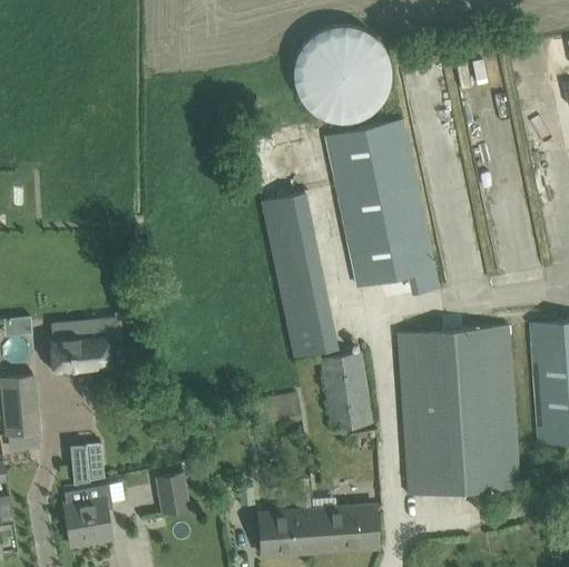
[(296,67),(295,74),(295,81),(296,87),(298,94),(301,99),(303,103),(304,105),(308,109),(313,114),(317,117),(323,119),(329,123),(336,124),(343,125),(347,124),(354,123),(361,120),(366,118),(371,116),(374,113),(379,109),(382,104),(385,99),(388,94),(389,89),(390,84),(391,78),(391,72),(390,66),(388,60),(385,54),(383,51),(382,48),(378,44),(374,40),(370,37),(365,35),(362,32),(356,31),(351,29),(343,29),(336,29),(329,31),(323,33),(316,37),(311,41),(305,47),(302,52),(298,60),(296,67)]
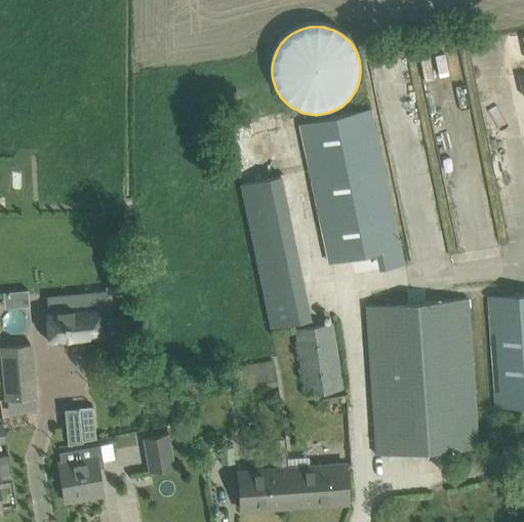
[(299,128),(329,266),(376,256),(380,274),(405,268),(371,113),(367,114),(365,107),(304,120),(306,127),(299,128)]
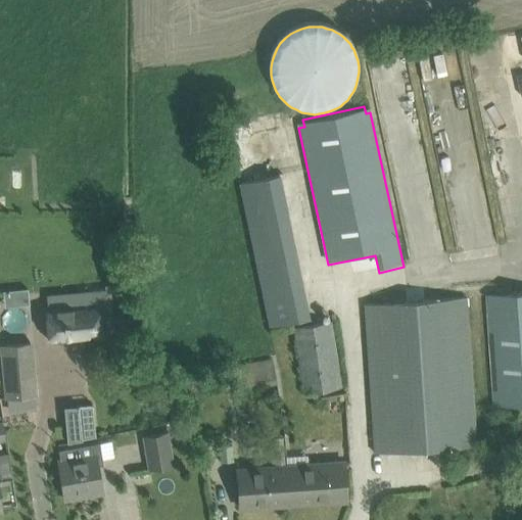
[(281,177),(240,185),(270,330),(311,322),(281,177)]
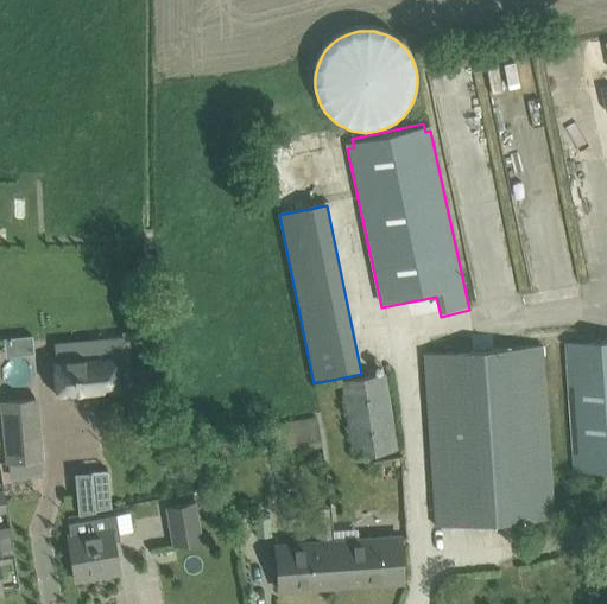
[(575,476),(606,474),(606,343),(567,347),(575,476)]
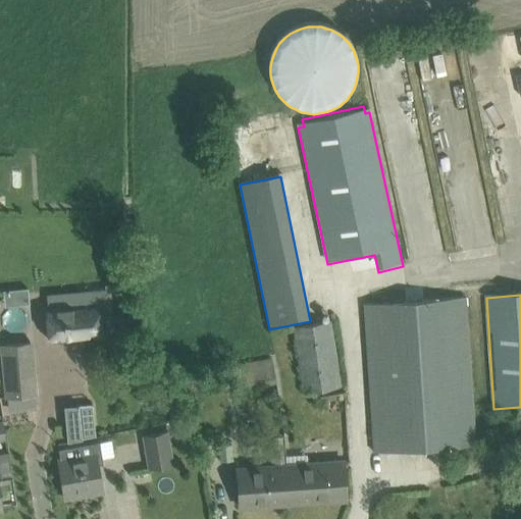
[(72,310),(47,312),(50,344),(101,339),(101,335),(115,334),(113,313),(99,314),(97,299),(71,301),(72,310)]
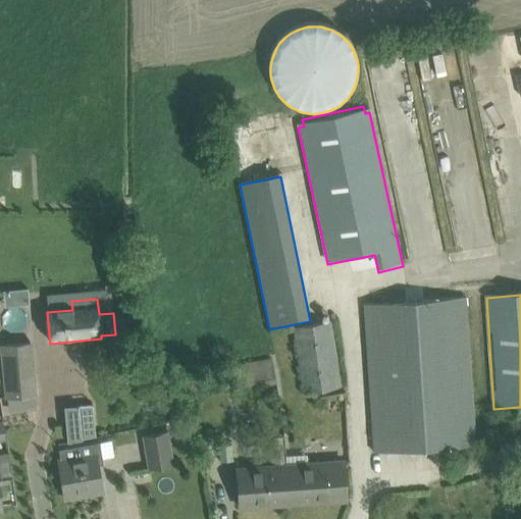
[(364,306),(365,317),(374,455),(476,448),(466,299),(364,306)]
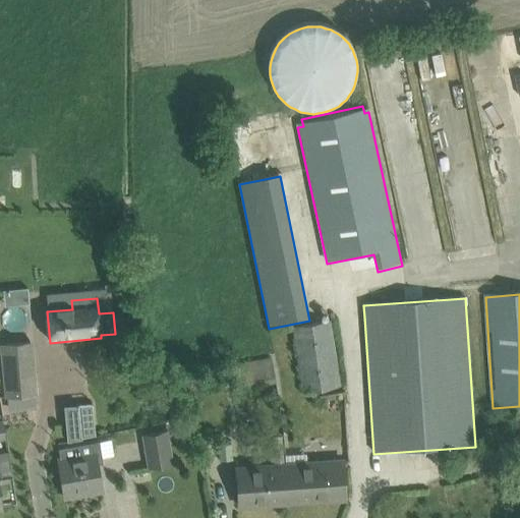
[(330,323),(293,329),(304,394),(341,388),(330,323)]
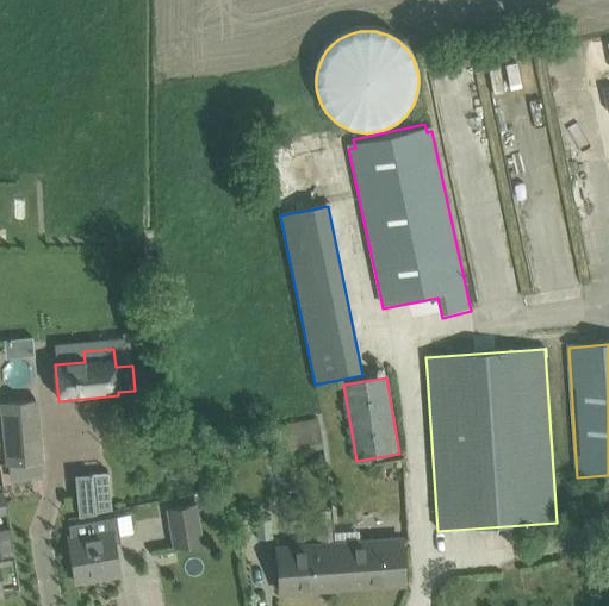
[(37,404),(4,406),(10,467),(42,464),(37,404)]
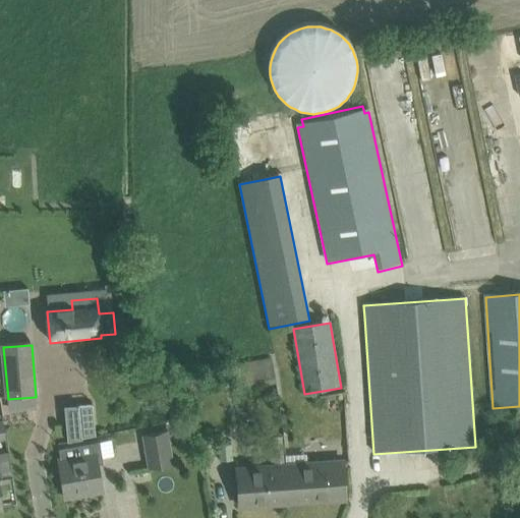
[(117,369),(129,363),(125,354),(112,359),(117,369)]
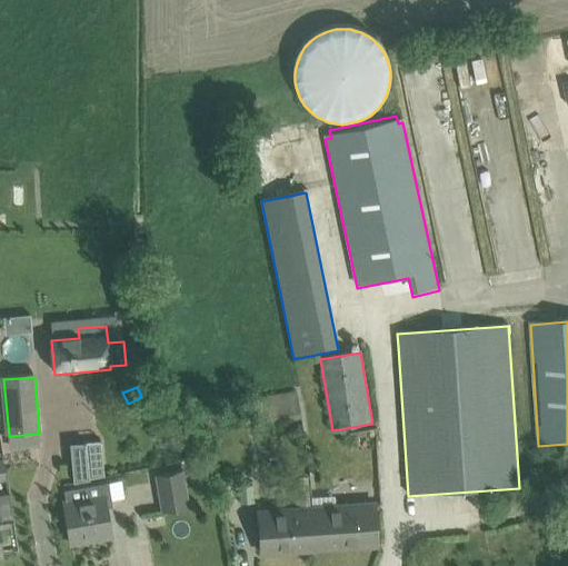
[(290,401),(257,407),(260,428),(294,423),(290,401)]
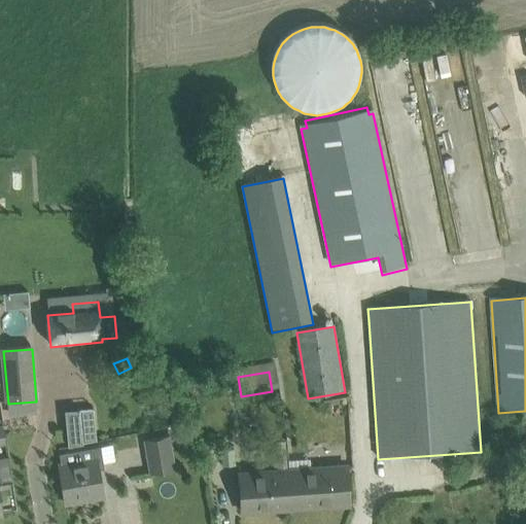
[(73,444),(98,443),(97,410),(72,410),(73,444)]
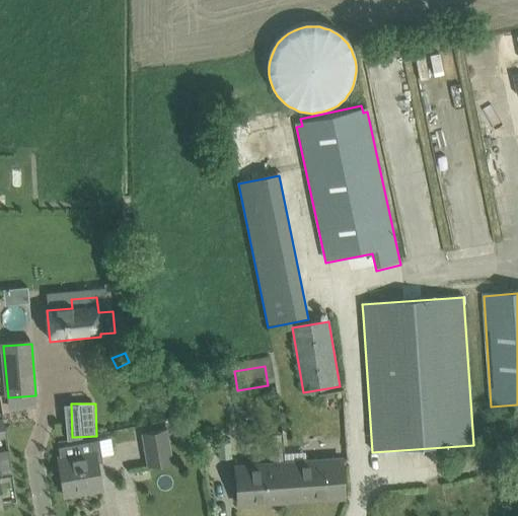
[(170,466),(165,433),(144,436),(149,469),(170,466)]
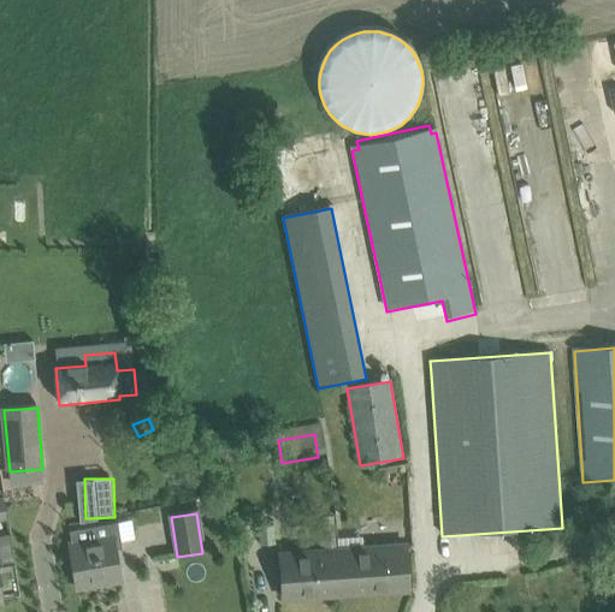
[(335,517),(318,518),(320,535),(336,534),(335,517)]
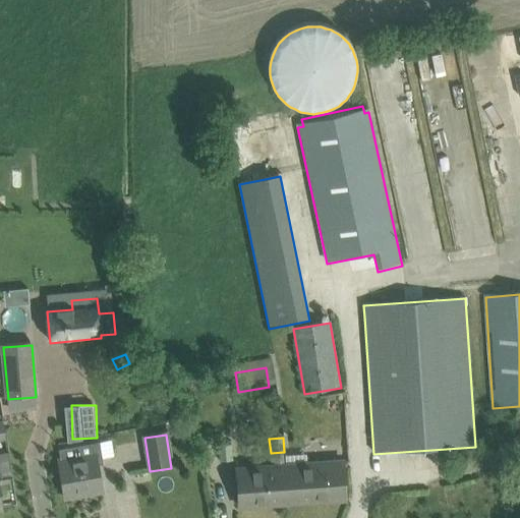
[(103,460),(116,458),(113,441),(100,444),(59,451),(61,461),(59,462),(66,501),(103,494),(98,467),(104,466),(103,460)]
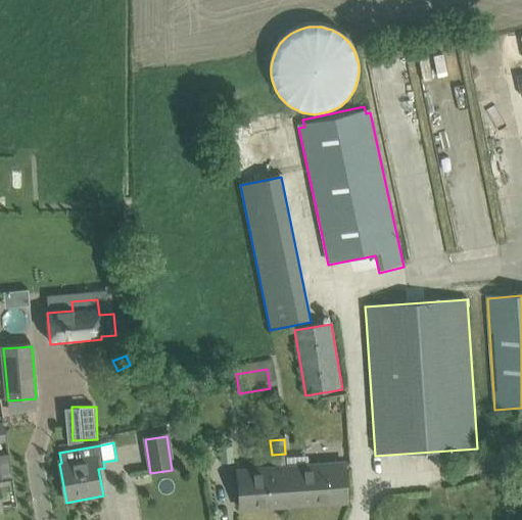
[(0,511),(2,511),(2,508),(17,506),(13,479),(13,478),(9,456),(0,457),(0,511)]
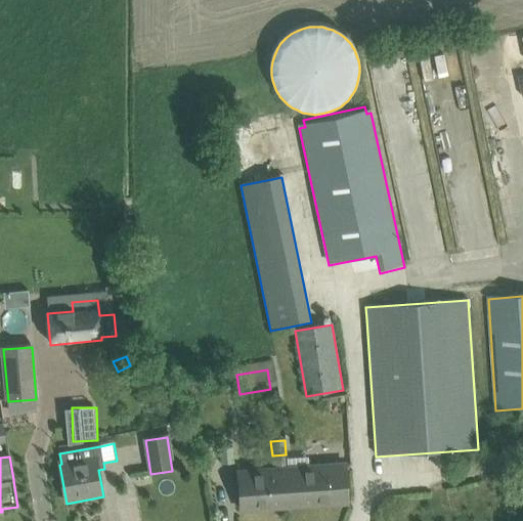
[(346,466),(291,470),(292,480),(286,481),(289,508),(348,504),(346,466)]
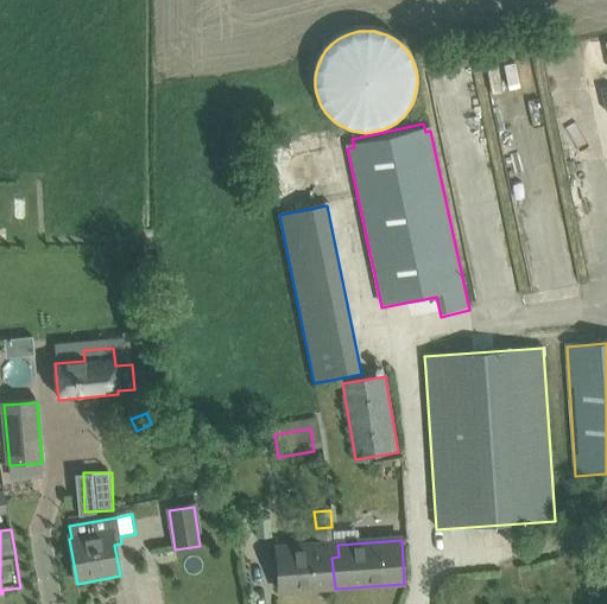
[(339,557),(337,545),(277,550),(279,592),(335,589),(332,558),(339,557)]
